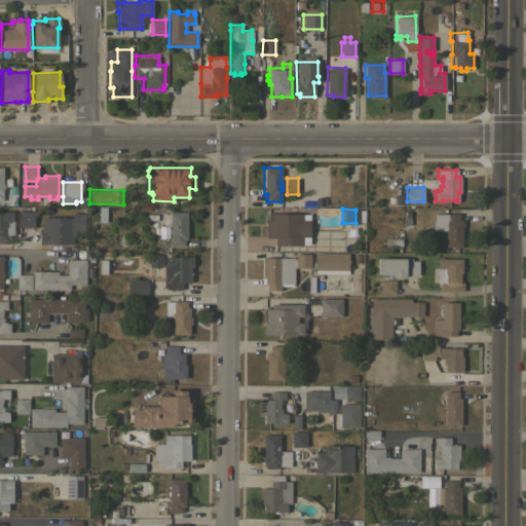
[(0,211),(12,211),(12,234),(10,234),(10,242),(0,242),(0,211)]
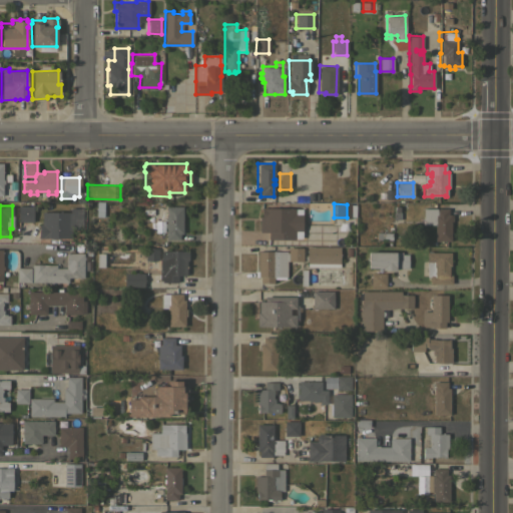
[(18,205),(32,205),(32,220),(18,220),(18,205)]
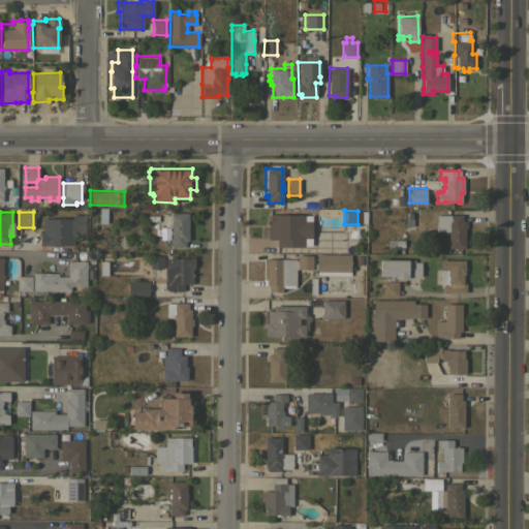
[(170,234),(169,234),(169,229),(170,229),(170,212),(188,213),(187,240),(185,240),(185,247),(170,246),(170,234)]
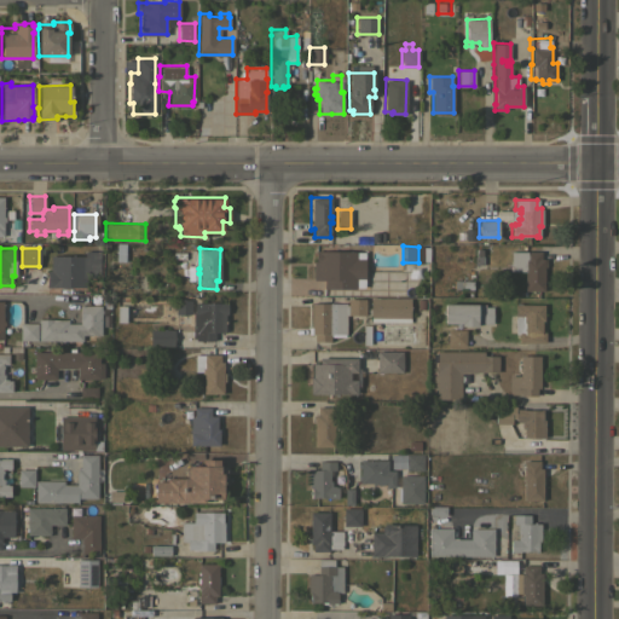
[(86,287),(46,287),(46,270),(50,270),(50,255),(84,255),(84,250),(99,250),(99,277),(86,277),(86,287)]
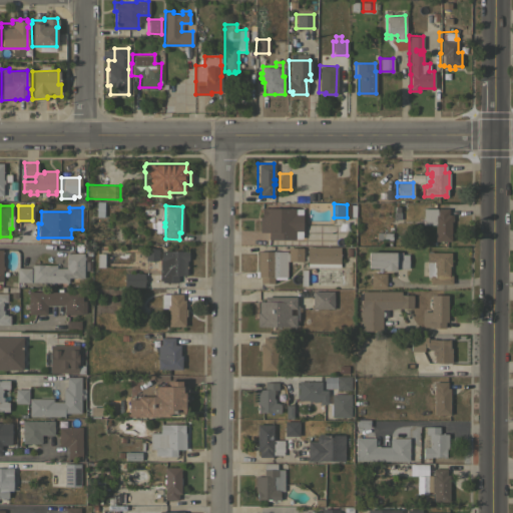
[(287,238),(268,238),(268,231),(259,231),(259,215),(261,215),(261,207),(285,207),(285,215),(287,215),(287,238)]
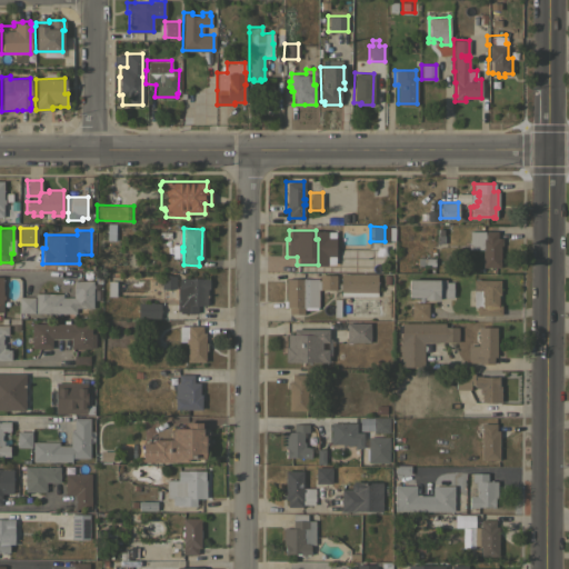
[(499,267),(481,267),(481,249),(468,249),(468,241),(469,241),(469,230),(497,231),(497,238),(501,238),(501,245),(499,245),(499,267)]
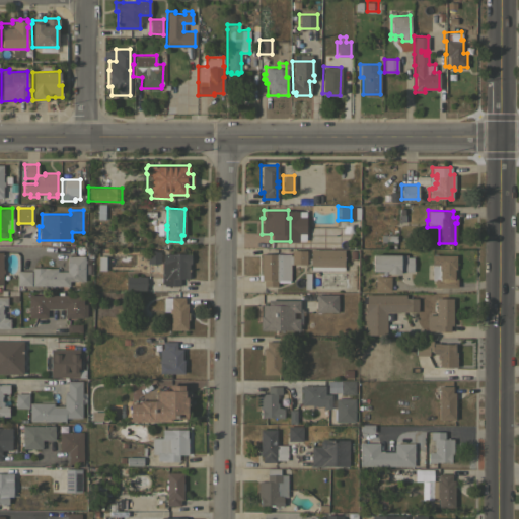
[(155,235),(155,223),(164,223),(164,235),(155,235)]
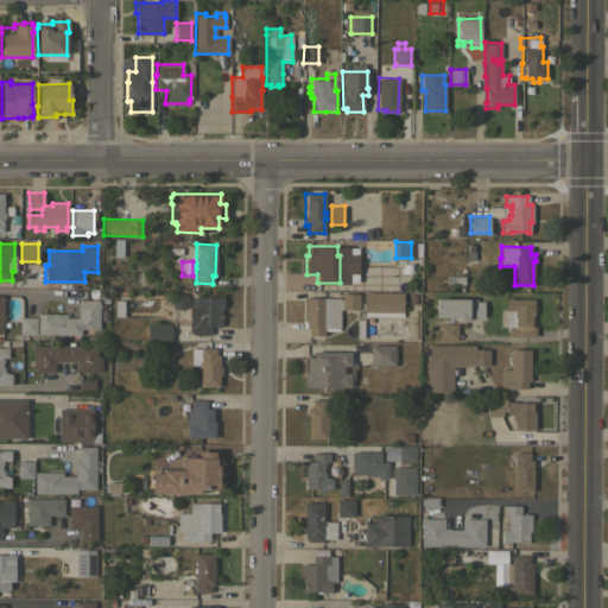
[(403,292),(403,316),(363,315),(363,292),(403,292)]
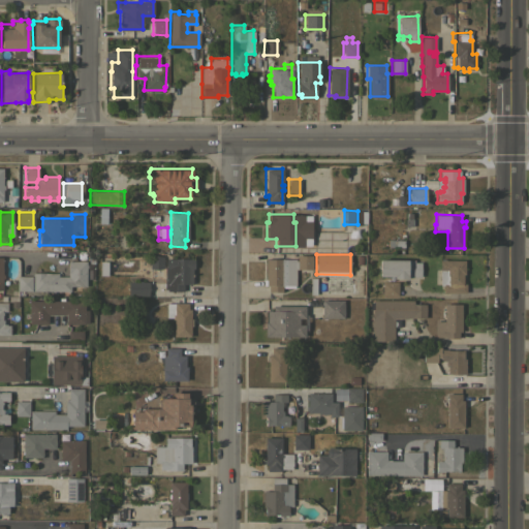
[(162,268),(156,269),(149,268),(150,255),(162,256),(162,268)]
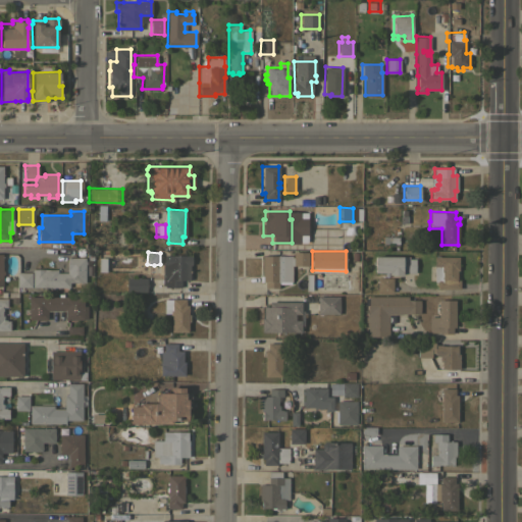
[(308,265),(291,265),(292,281),(291,281),(291,283),(277,283),(278,288),(264,288),(264,281),(259,281),(259,275),(262,275),(262,271),(261,271),(261,266),(262,266),(262,261),(261,261),(261,257),(262,257),(262,255),(292,255),(292,257),(293,257),(293,252),(307,252),(308,265)]
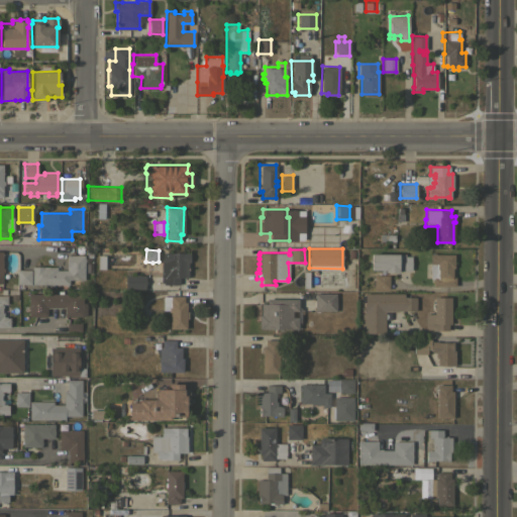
[(161,260),(162,260),(162,251),(189,252),(189,262),(187,262),(187,278),(179,277),(179,284),(160,284),(161,260)]
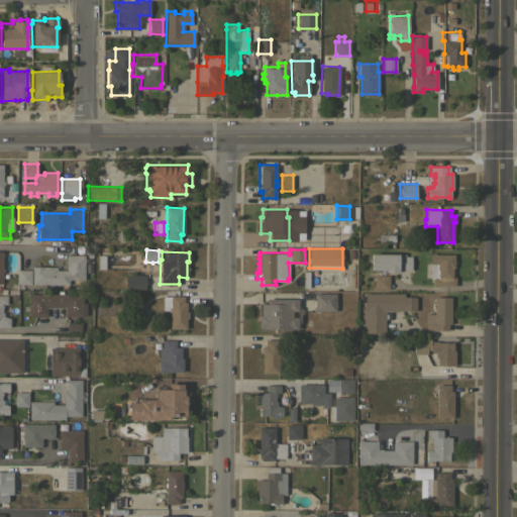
[(404,253),(404,255),(411,255),(411,270),(399,270),(399,272),(385,272),(385,270),(371,270),(371,252),(404,253)]
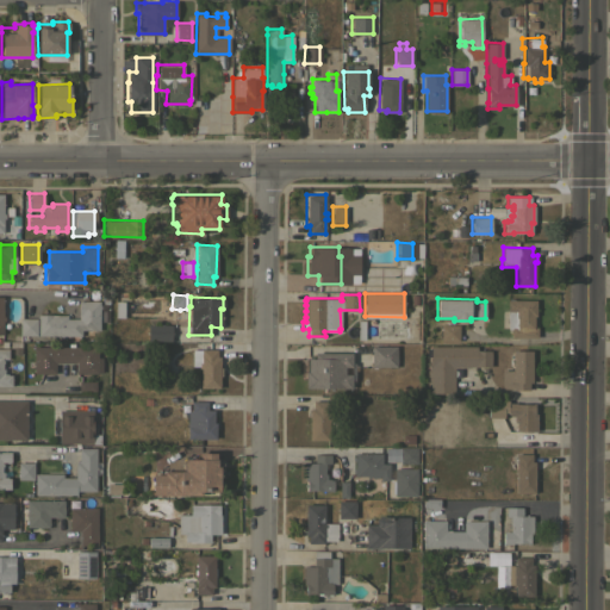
[(506,299),(535,299),(535,316),(533,316),(533,327),(536,327),(536,337),(510,337),(510,329),(506,329),(506,299)]
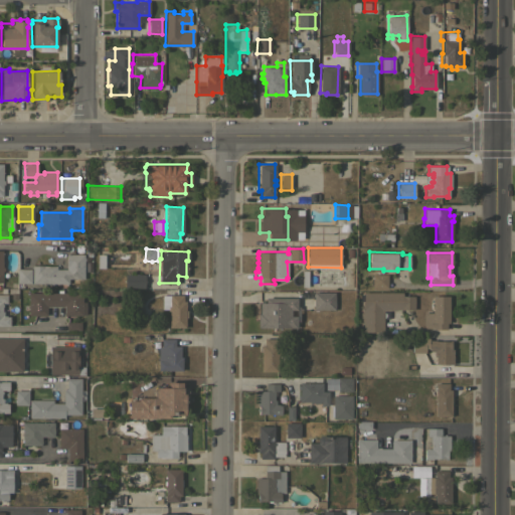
[(31,283),(31,265),(44,265),(44,266),(56,266),(56,269),(65,269),(65,253),(83,253),(83,278),(67,278),(67,283),(31,283)]
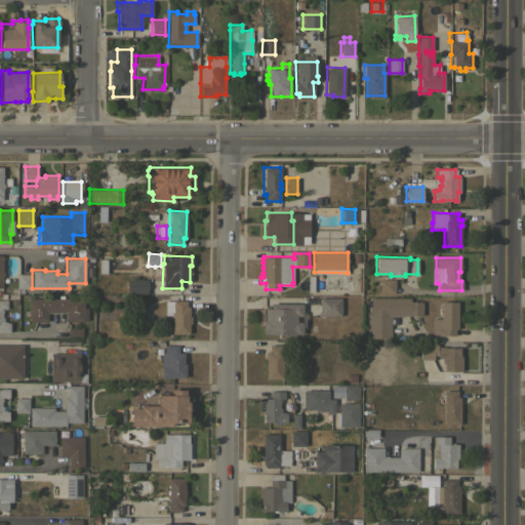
[(16,273),(31,274),(31,288),(16,288),(16,273)]
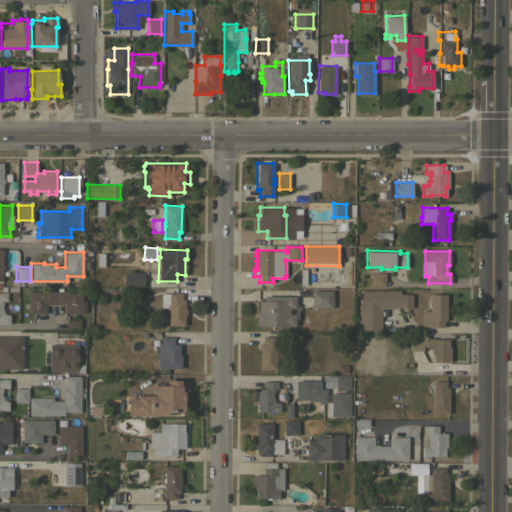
[(123,285),(124,271),(144,272),(143,286),(123,285)]
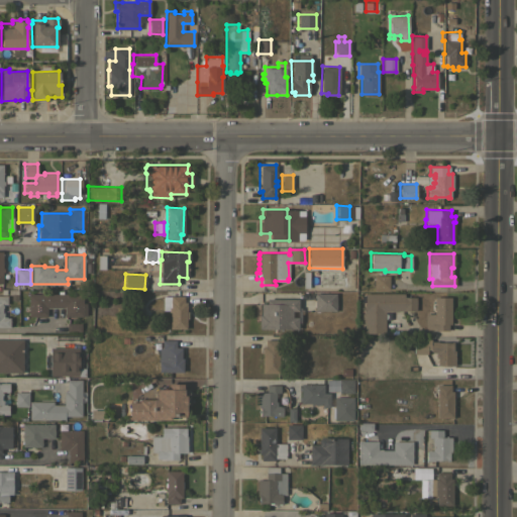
[(389,275),(389,289),(374,289),(374,275),(389,275)]
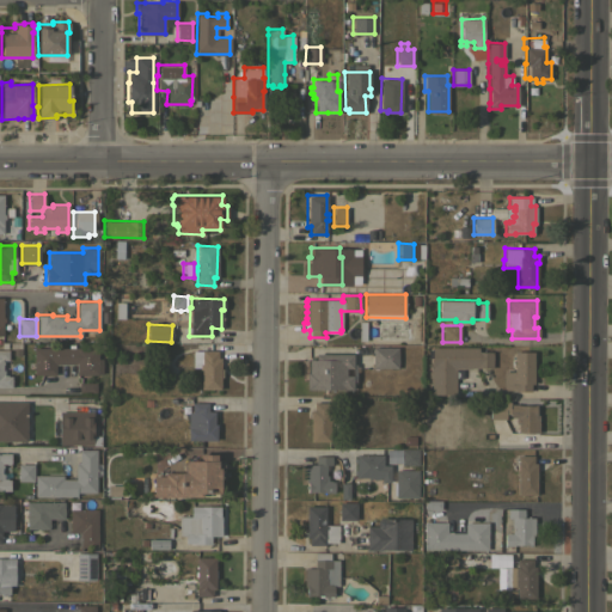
[(98,347),(98,374),(75,374),(75,363),(55,363),(55,374),(32,374),(32,347),(98,347)]
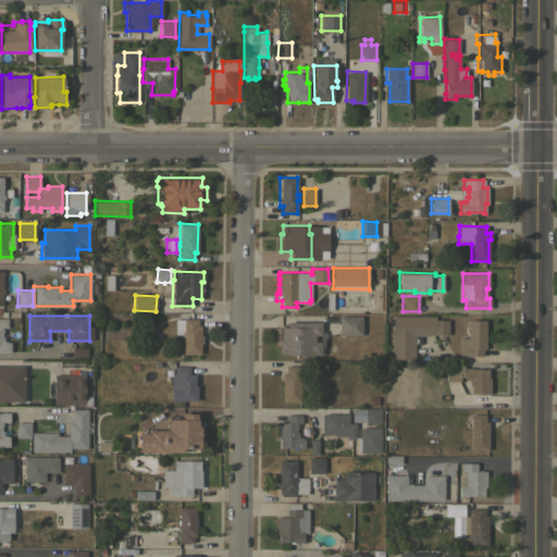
[(337,334),(337,316),(361,316),(361,334),(337,334)]
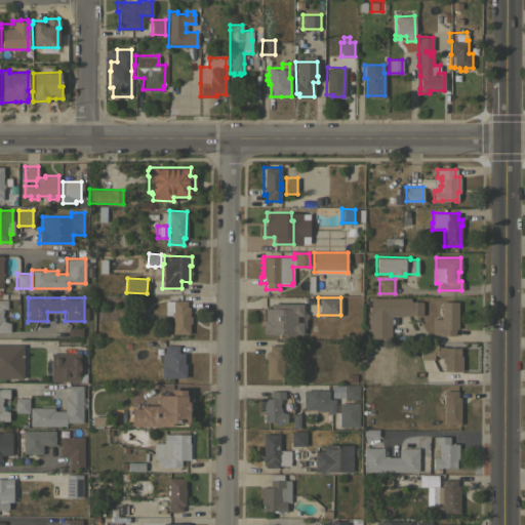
[(410,297),(410,301),(421,301),(421,315),(390,315),(390,338),(368,338),(368,315),(370,315),(370,297),(410,297)]
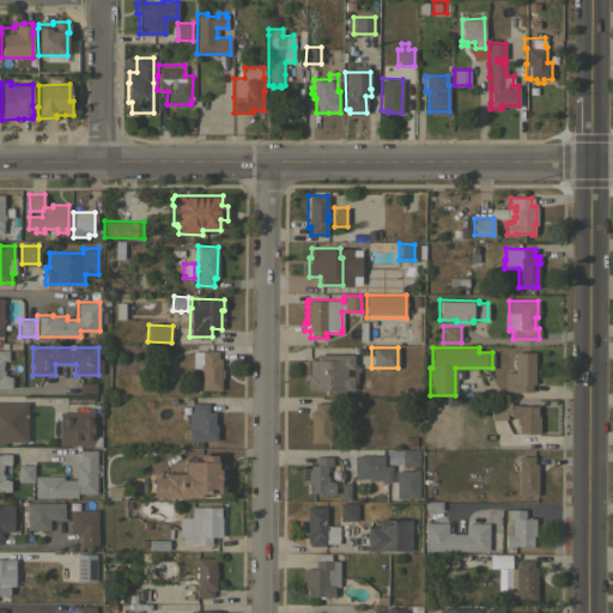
[(0,387),(0,350),(7,350),(7,359),(1,359),(1,360),(2,360),(2,364),(1,370),(4,370),(4,375),(7,375),(7,376),(11,376),(11,387),(0,387)]
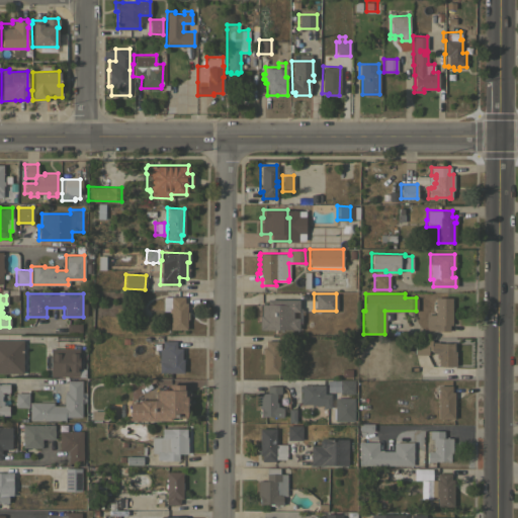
[(170,313),(168,313),(168,310),(162,310),(162,296),(170,296),(170,295),(183,295),(183,303),(186,303),(186,311),(188,312),(187,318),(186,319),(186,329),(170,329),(170,313)]
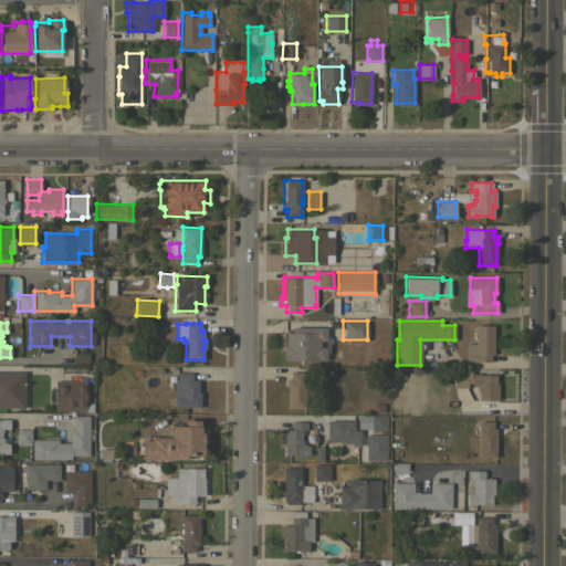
[(493,355),(490,355),(490,362),(475,362),(475,360),(464,360),(464,343),(474,343),(475,325),(493,325),(493,355)]
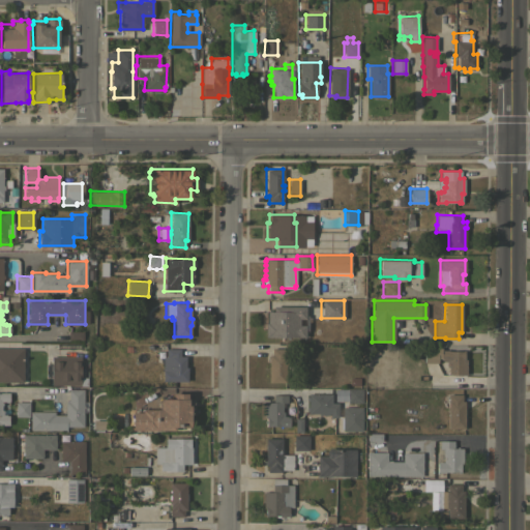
[(304,305),(304,318),(299,318),(299,325),(304,325),(304,336),(265,336),(266,322),(267,322),(267,311),(273,312),(273,305),(304,305)]
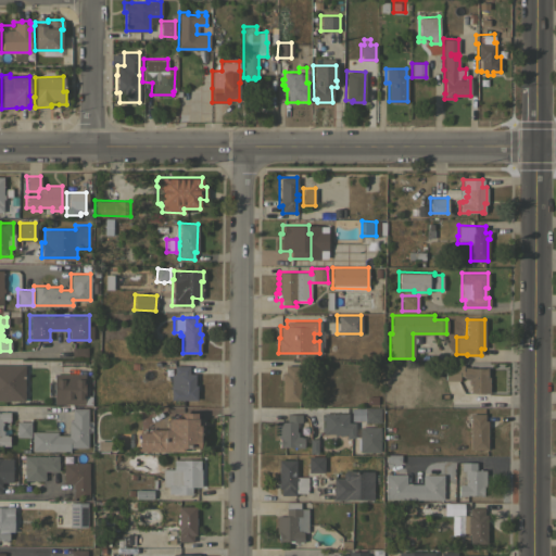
[(87,346),(87,356),(72,356),(72,346),(87,346)]
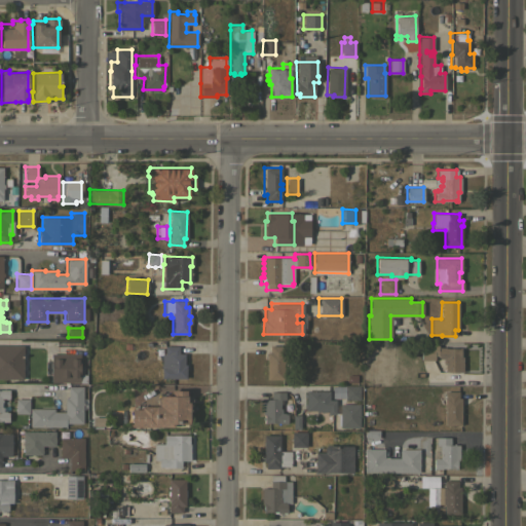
[(0,344),(23,345),(23,378),(0,378),(0,344)]
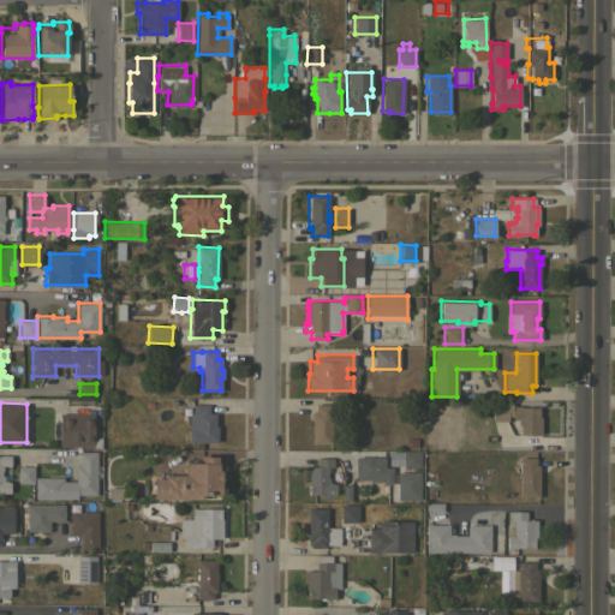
[(541,434),(520,434),(520,423),(518,423),(518,418),(514,418),(514,417),(512,417),(512,415),(508,415),(508,419),(493,421),(491,402),(512,402),(512,406),(520,405),(520,406),(536,406),(538,406),(538,416),(541,416),(541,434)]
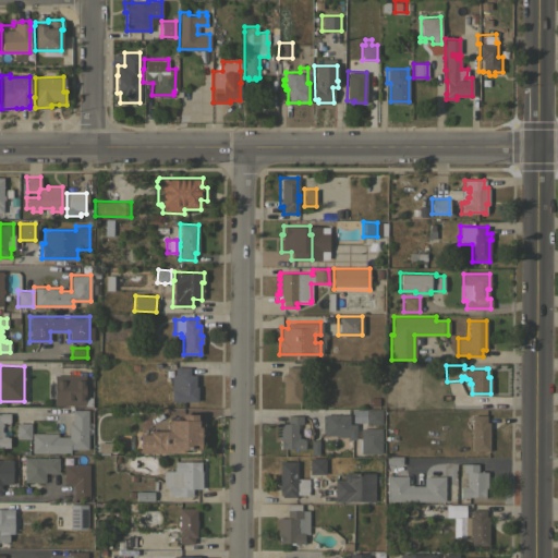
[(171,401),(171,375),(174,375),(174,366),(189,366),(189,374),(195,374),(195,386),(196,386),(196,401),(171,401)]
